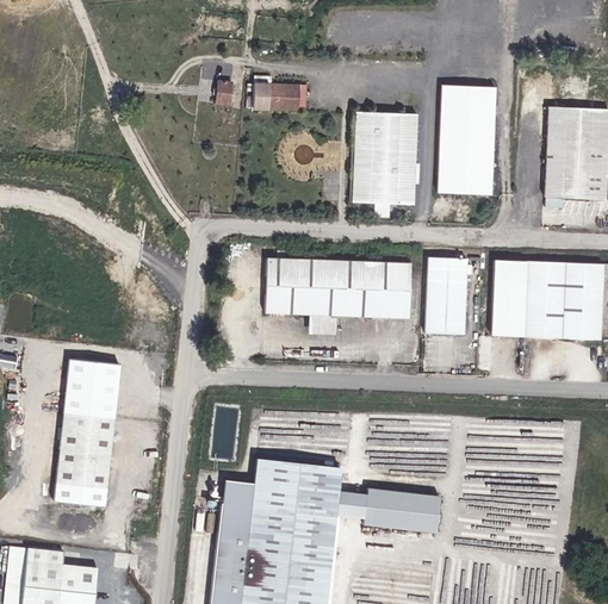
[(221,76),(219,99),(231,100),(234,78),(221,76)]
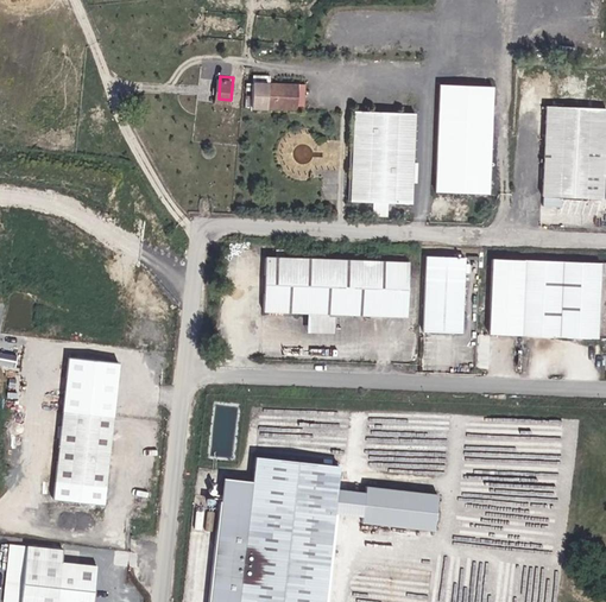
[(439,76),(434,184),(494,187),(497,130),(491,130),(493,78),(439,76)]
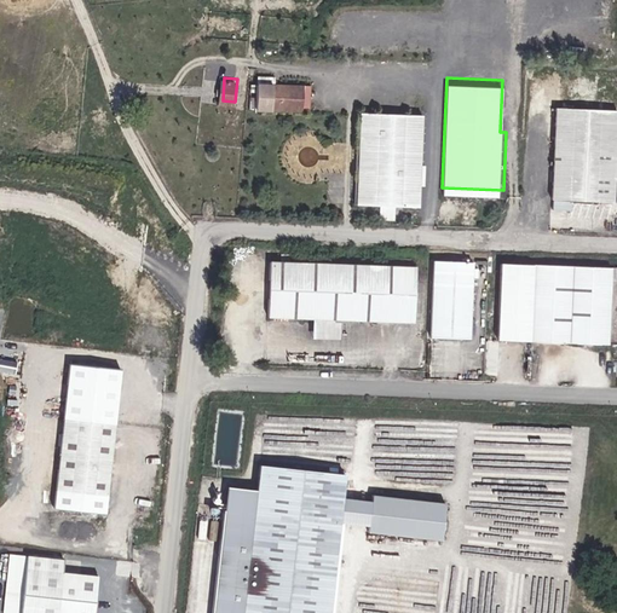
[(312,85),(275,84),(274,111),(311,113),(312,85)]
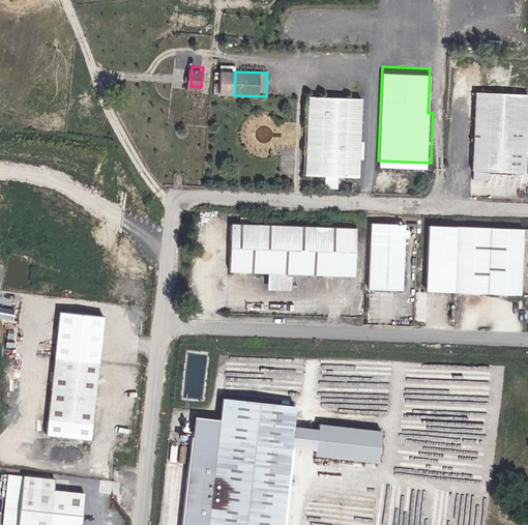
[(527,94),(475,92),(472,171),(525,173),(527,120),(527,94)]
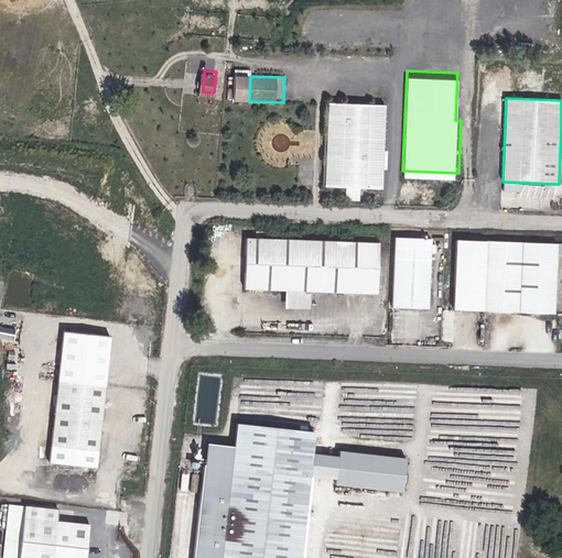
[(386,106),(330,104),(328,137),(335,139),(334,151),(328,153),(327,186),(384,188),(386,106)]
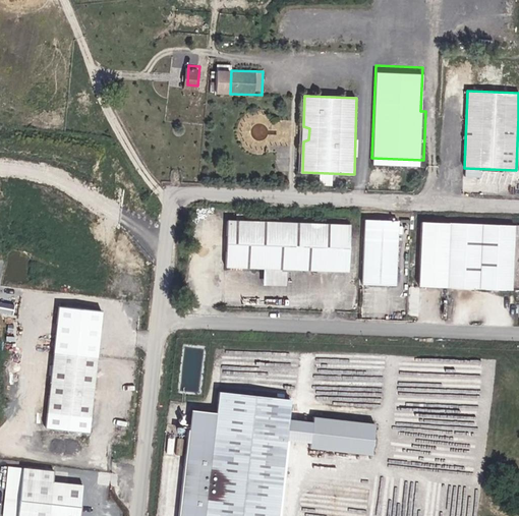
[(398,285),(400,221),(366,219),(364,284),(398,285)]
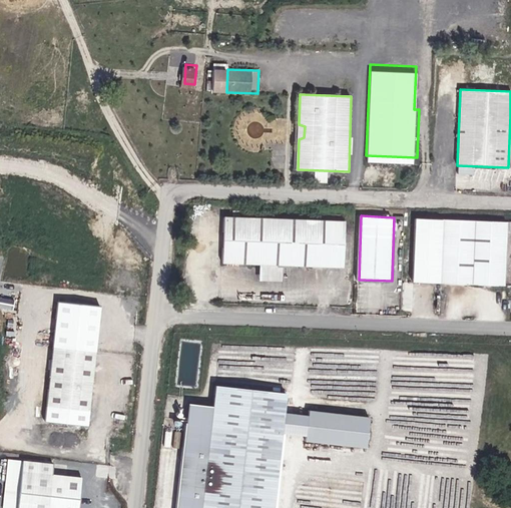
[(347,220),(225,216),(223,263),(262,264),(284,265),(345,267),(347,220)]
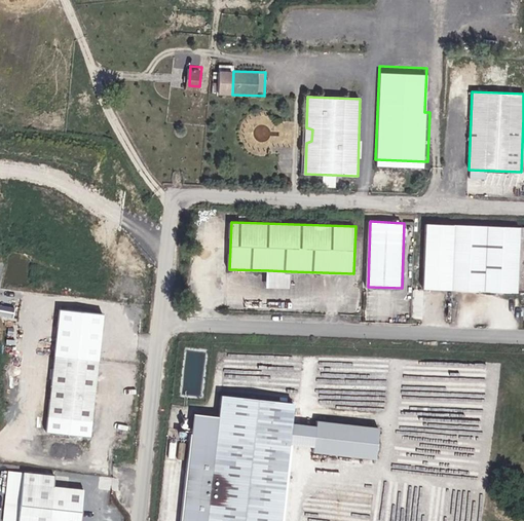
[(519,227),(453,225),(451,290),(517,292),(519,227)]
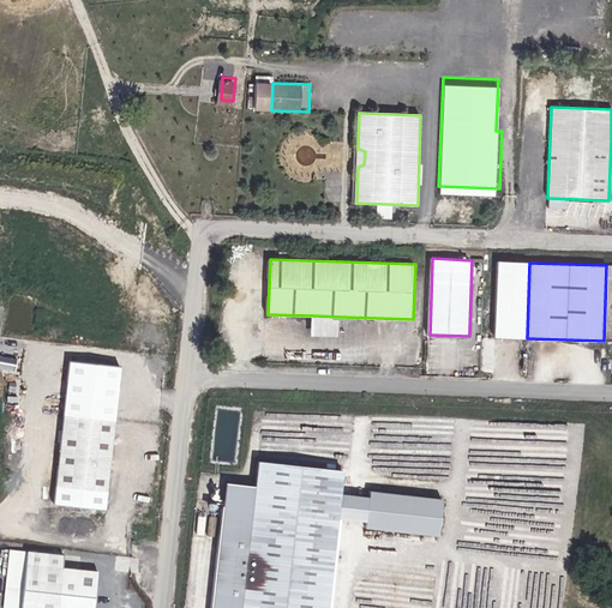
[(339,336),(340,317),(313,315),(313,335),(339,336)]
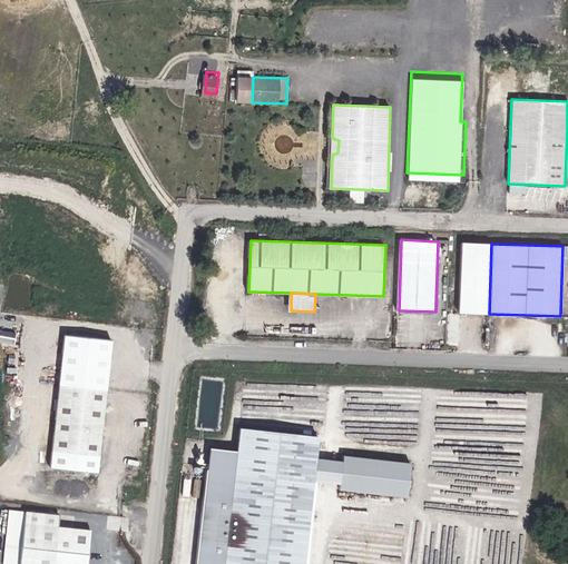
[(58,328),(47,462),(104,466),(115,333),(58,328)]
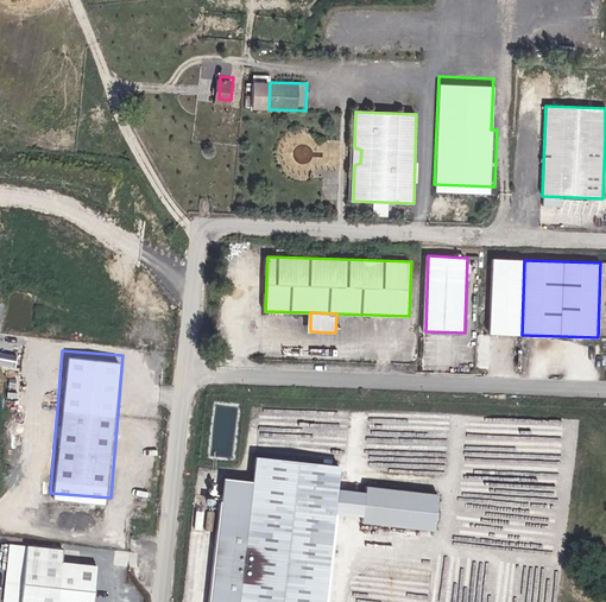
[(323,601),(339,461),(259,454),(241,601),(323,601)]
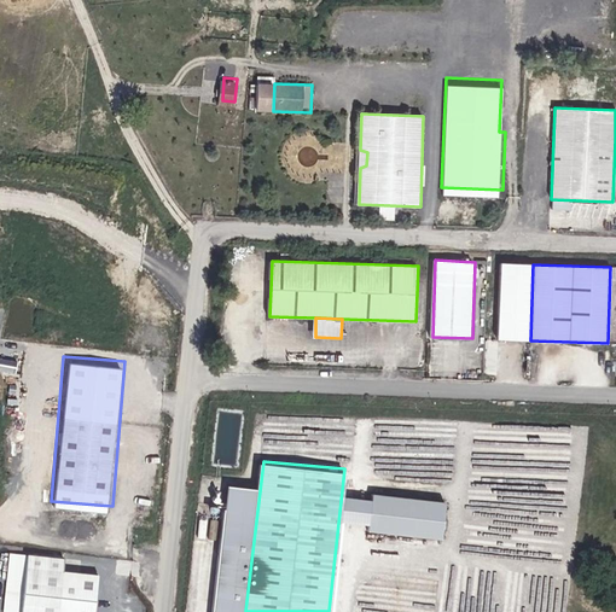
[(98,611),(103,567),(65,563),(59,611),(98,611)]
